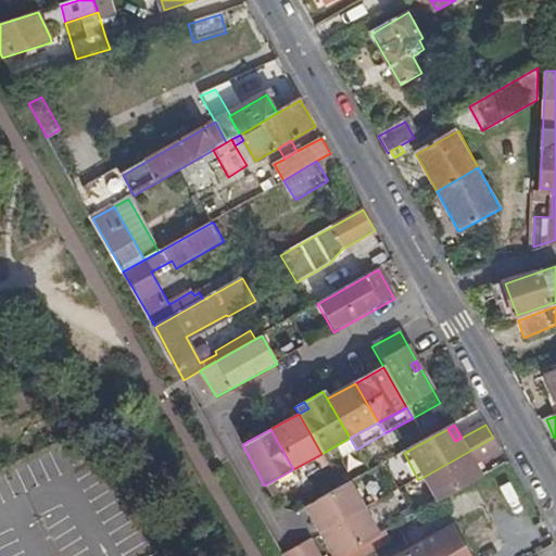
[(321,454),(328,465),(356,450),(350,438),(321,454)]
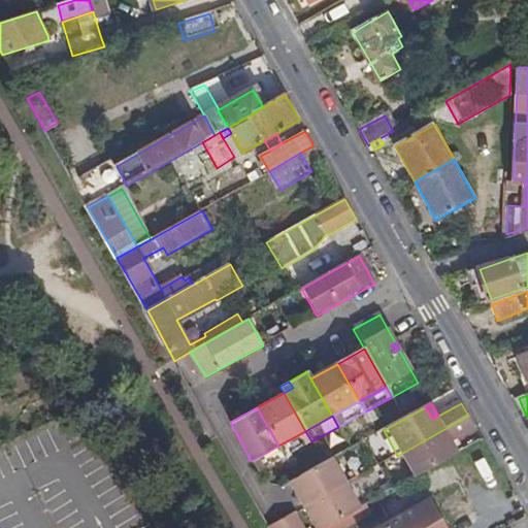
[(454,443),(476,430),(468,416),(397,456),(411,481),(453,458),(448,447),(454,443)]
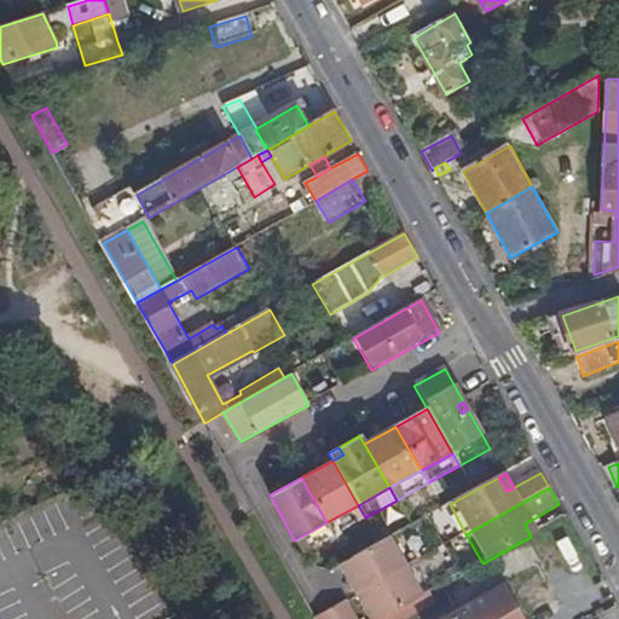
[(327,522),(334,534),(365,518),(358,505),(327,522)]
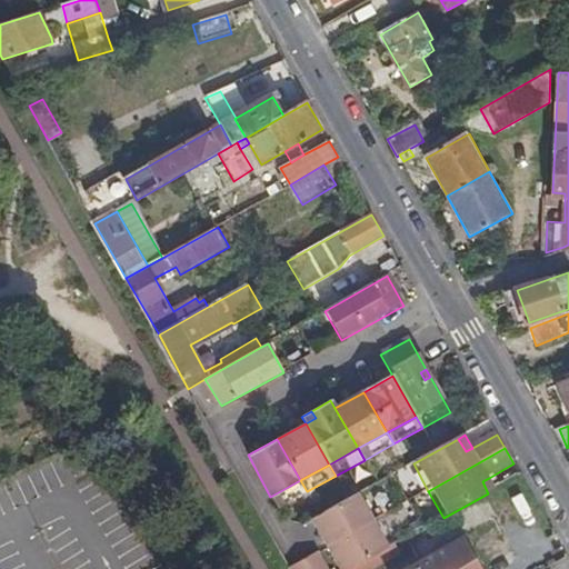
[(488,493),(496,489),(489,478),(482,481),(488,493)]
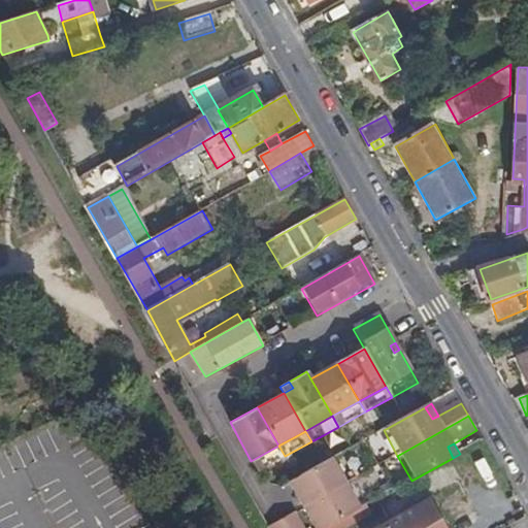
[(278,446),(251,461),(257,471),(285,456),(278,446)]
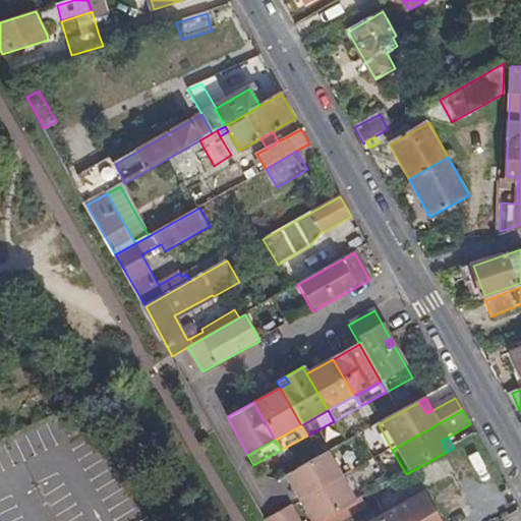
[(291,486),(299,501),(338,479),(324,454),(319,457),(292,471),(297,483),(291,486)]
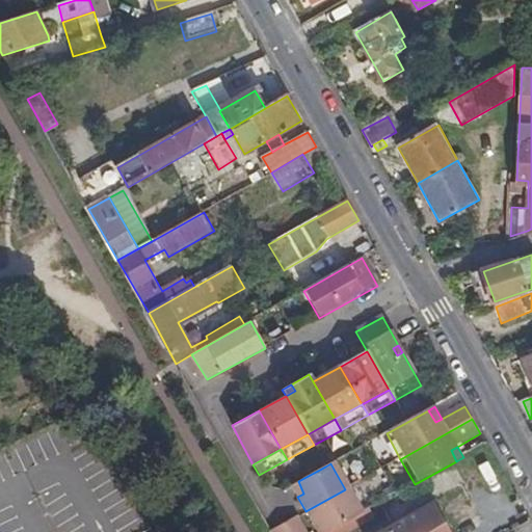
[(291,485),(297,497),(303,494),(298,481),(291,485)]
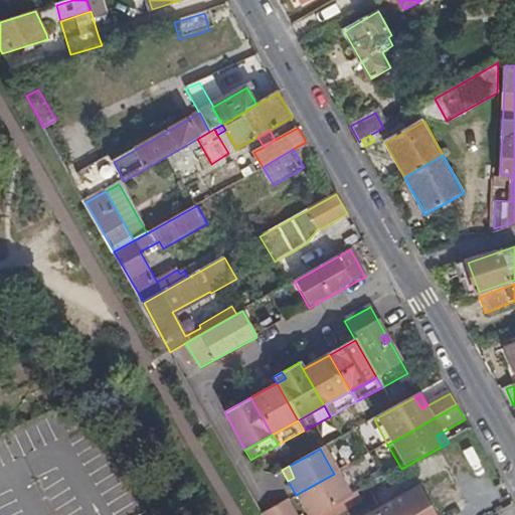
[(315,514),(319,514),(348,499),(334,474),(296,495),(304,509),(310,505),(315,514)]
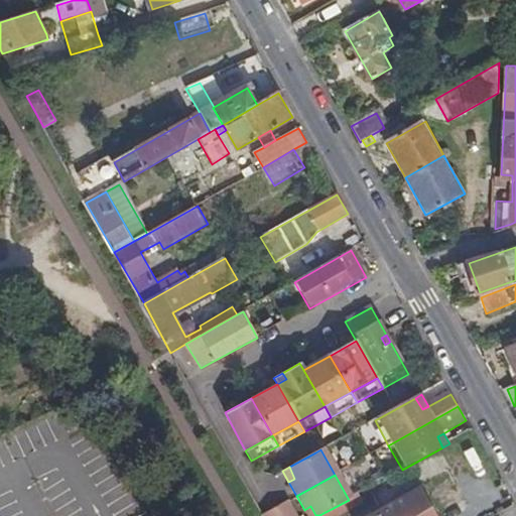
[(435,515),(421,487),(368,515),(435,515)]
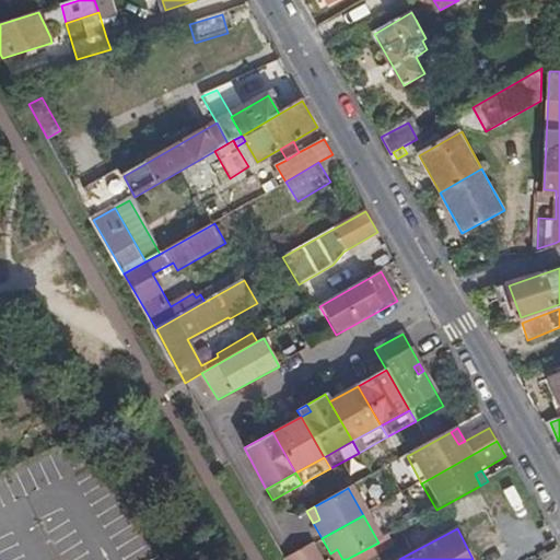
[(368,559),(399,543),(395,534),(378,543),(347,559),(368,559)]
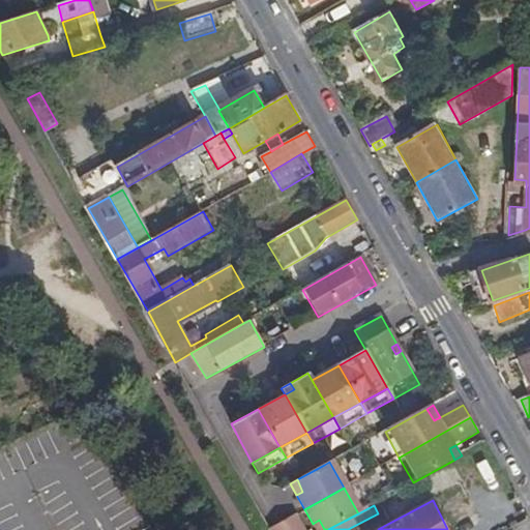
[(304,529),(297,513),(283,522),(287,529),(304,529)]
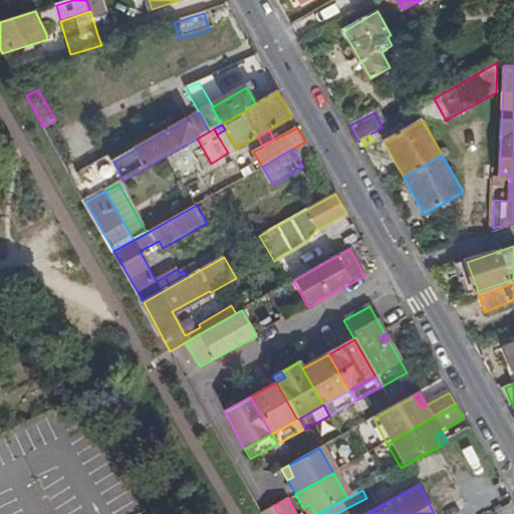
[(305,513),(314,513),(309,504),(303,508),(305,513)]
